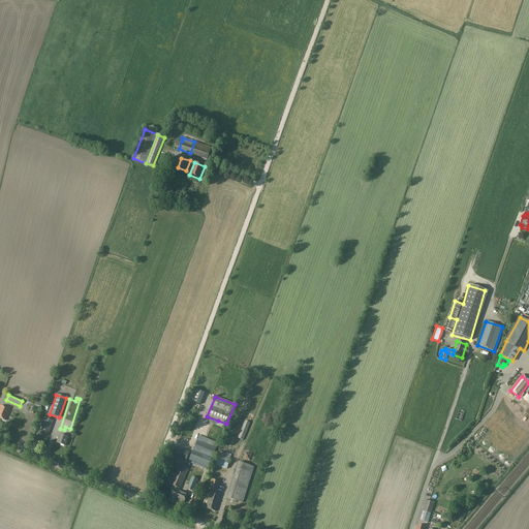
[(0,407),(0,417),(5,421),(10,409),(1,406),(0,407)]
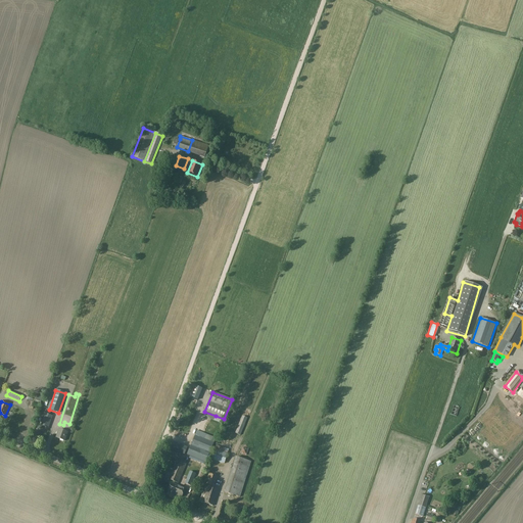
[(450,415),(457,417),(460,408),(454,407),(450,415)]
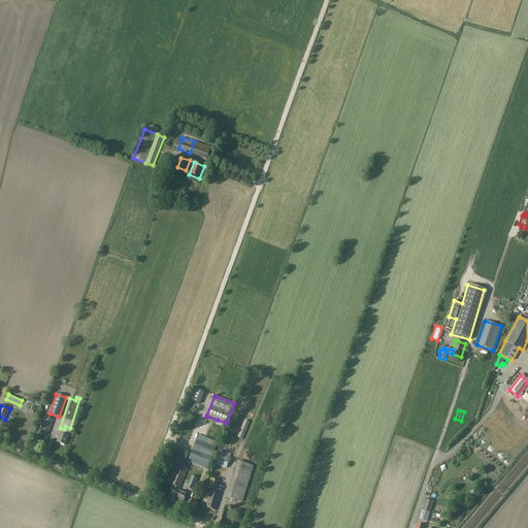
[(53,421),(45,418),(43,426),(50,428),(53,421)]
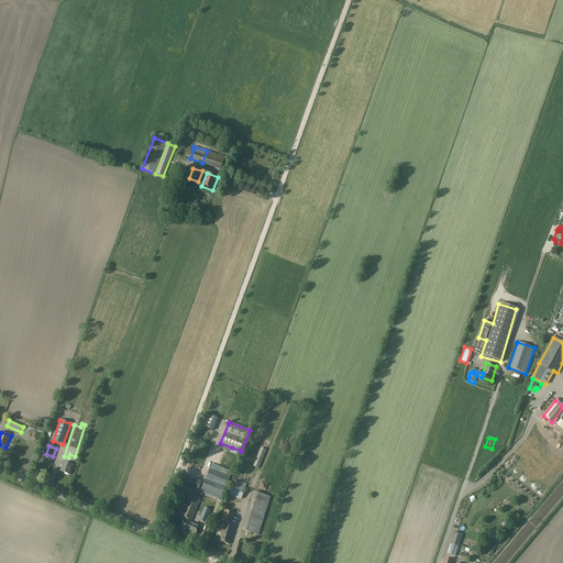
[(253,466),(258,470),(266,451),(261,449),(253,466)]
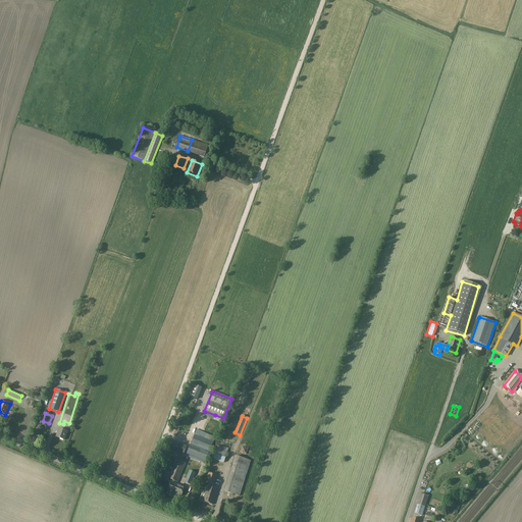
[(59,428),(56,437),(64,440),(67,431),(59,428)]
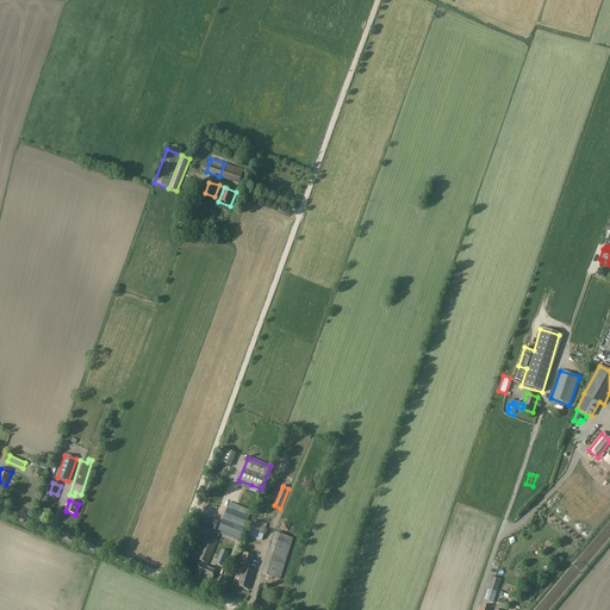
[(236,512),(228,508),(218,530),(241,540),(249,517),(236,512)]
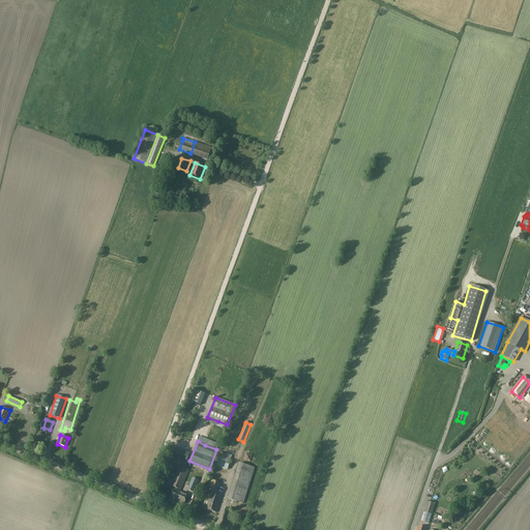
[(171,446),(170,450),(185,457),(186,452),(171,446)]
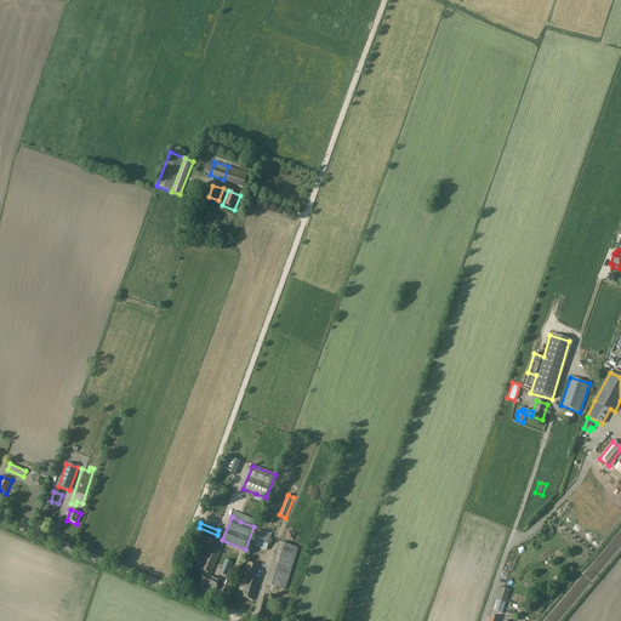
[(255,535),(251,546),(267,551),(271,539),(255,535)]
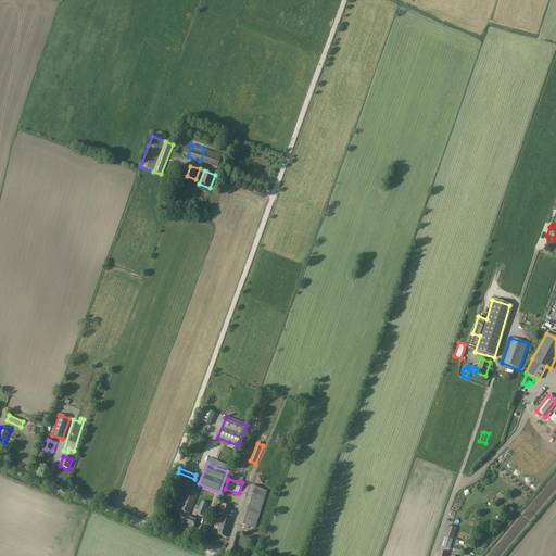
[(179,503),(177,509),(189,514),(198,493),(188,489),(181,504),(179,503)]
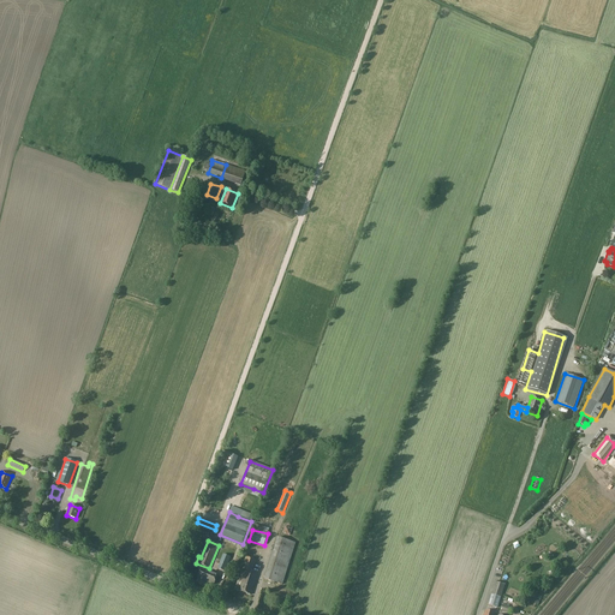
[(280,565),(292,568),(294,561),(291,560),(293,555),(284,551),(280,565)]
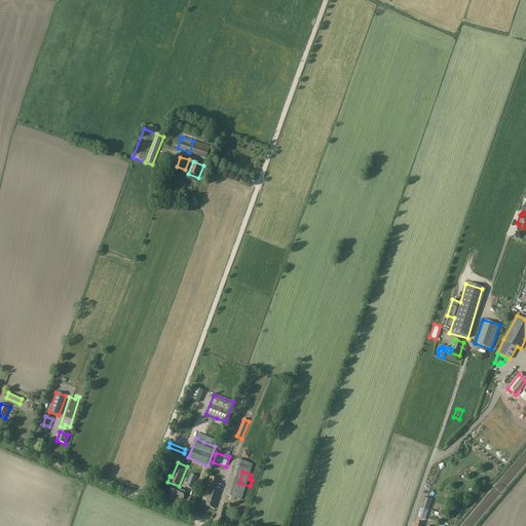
[(187,483),(193,485),(197,477),(191,475),(187,483)]
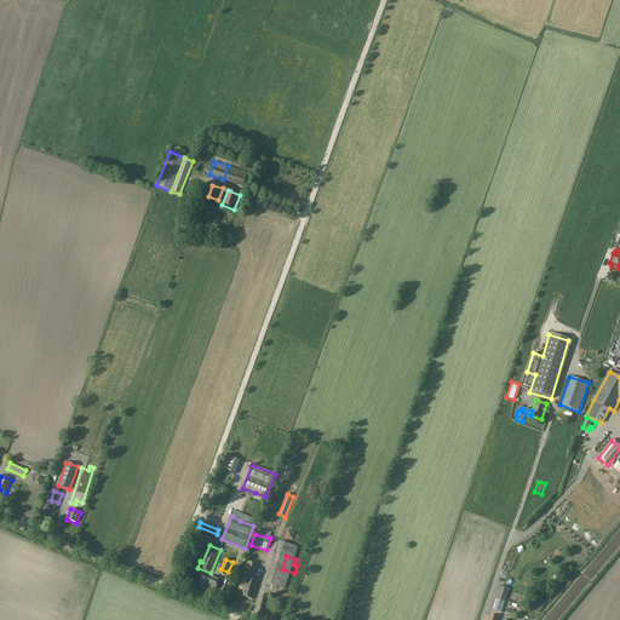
[(253,600),(260,579),(254,577),(258,566),(247,562),(244,574),(247,574),(242,591),(239,590),(237,595),(253,600)]
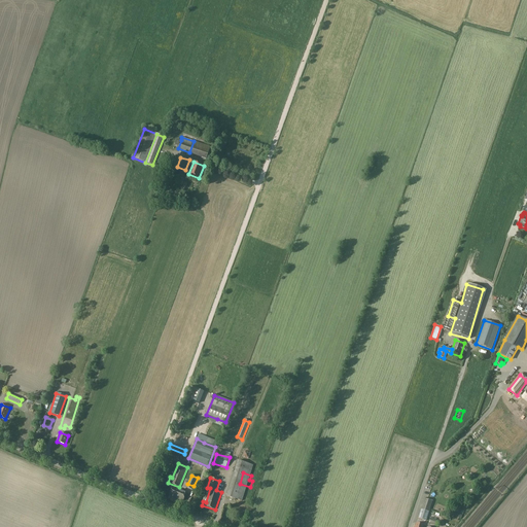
[(250,487),(240,484),(236,495),(243,497),(245,493),(247,494),(250,487)]
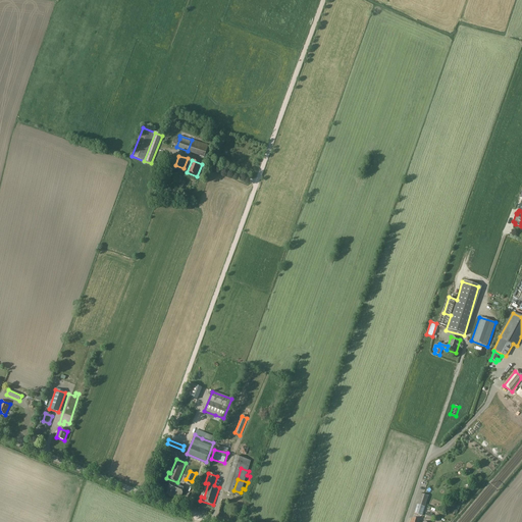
[(175,489),(177,485),(171,482),(167,490),(169,491),(167,494),(173,497),(174,493),(176,494),(178,490),(175,489)]
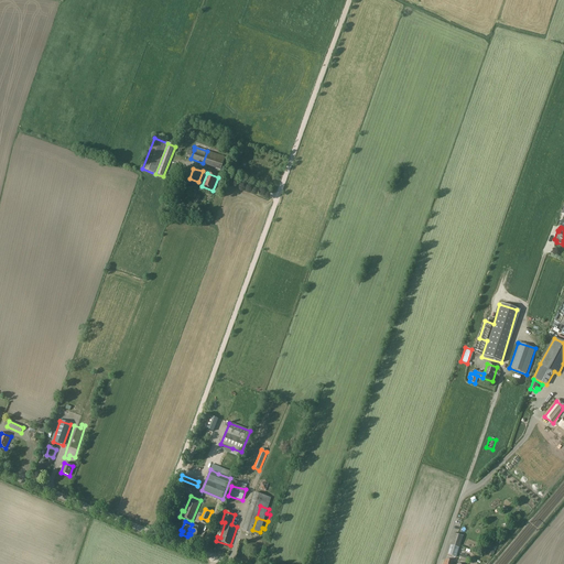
[(449,531),(462,532),(463,524),(451,523),(449,531)]
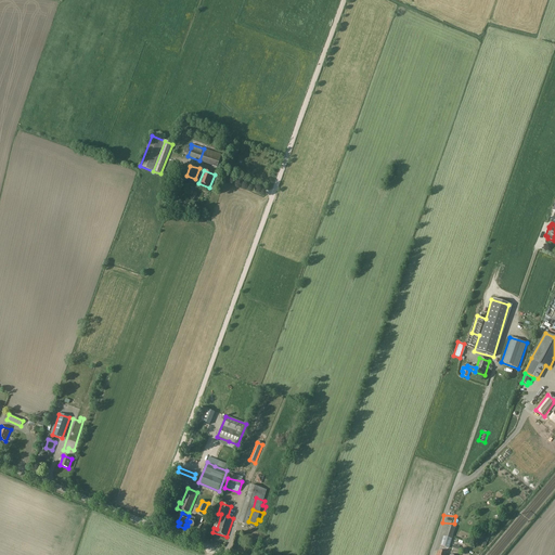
[(196,519),(189,516),(186,520),(190,521),(188,526),(193,528),(196,519)]
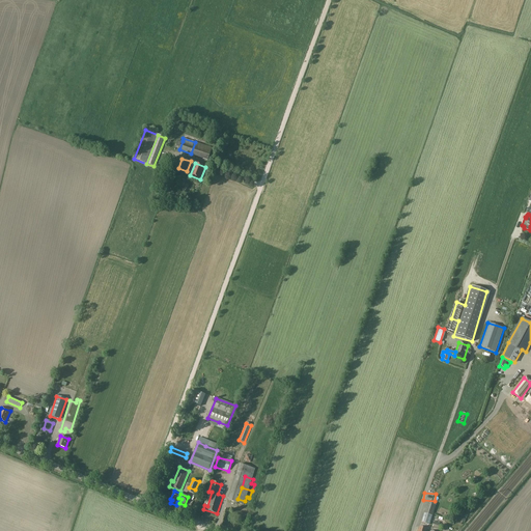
[(436,505),(428,503),(427,503),(421,523),(429,525),(436,505)]
